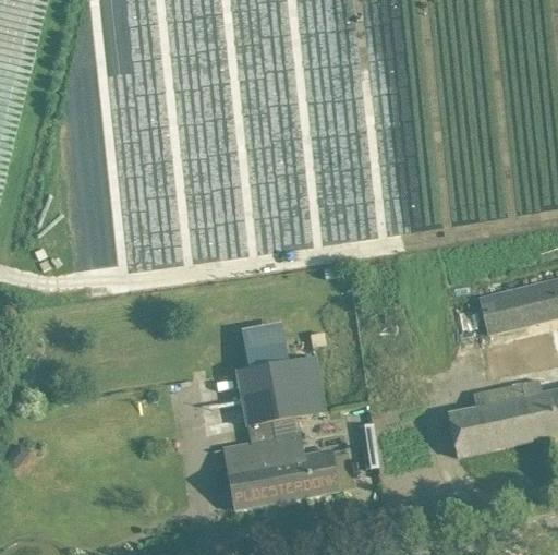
[(99,236),(106,251),(138,238),(133,224),(99,236)]
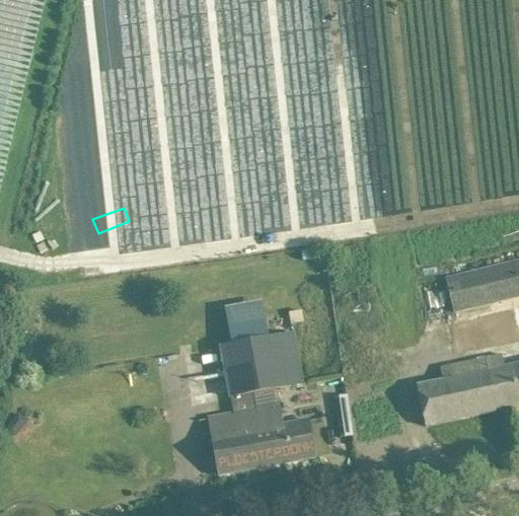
[(312,246),(301,248),(302,256),(313,255),(312,246)]
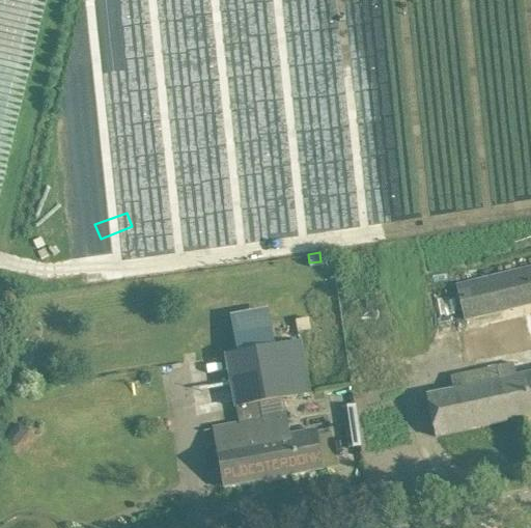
[(530,265),(456,282),(465,318),(530,303),(530,265)]
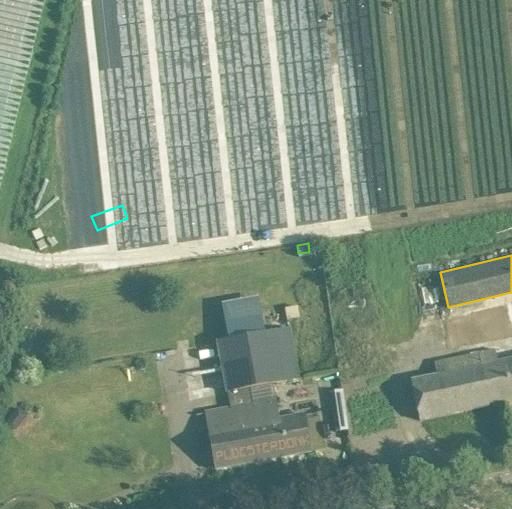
[(511,303),(450,315),(456,345),(511,333),(511,303)]
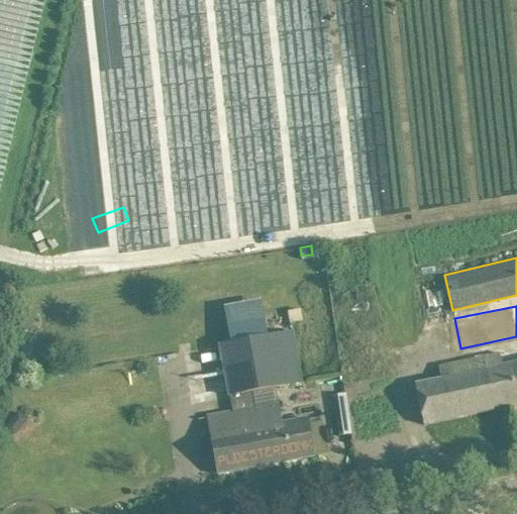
[(256,401),(276,397),(274,386),(301,381),(291,329),(278,332),(275,314),(237,321),(240,339),(220,343),(232,409),(207,414),(218,471),(276,460),(269,424),(262,425),(256,401)]
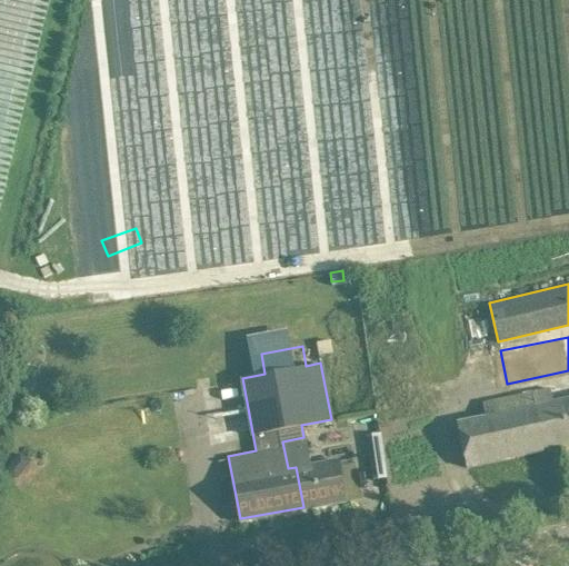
[(457,421),(461,443),(466,465),(568,443),(568,397),(552,400),(550,386),(482,400),(486,415),(457,421)]
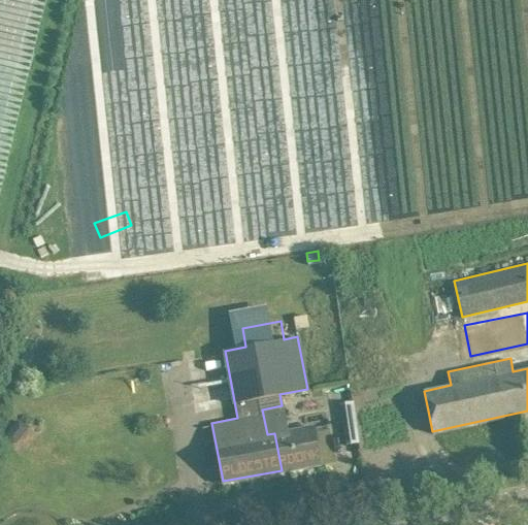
[(339,401),(341,421),(356,419),(353,400),(339,401)]
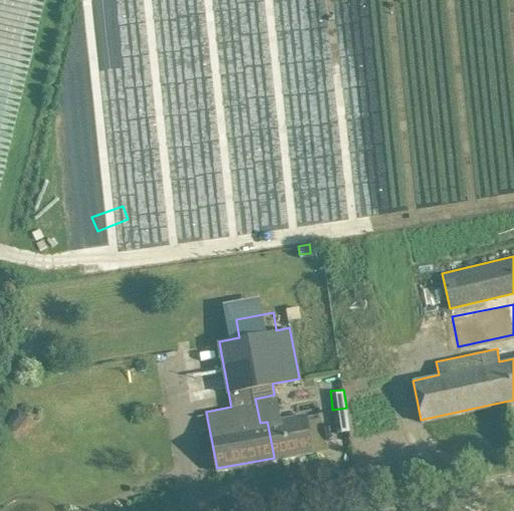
[(279,420),(274,395),(255,399),(260,423),(267,422),(274,458),(312,451),(305,415),(279,420)]
